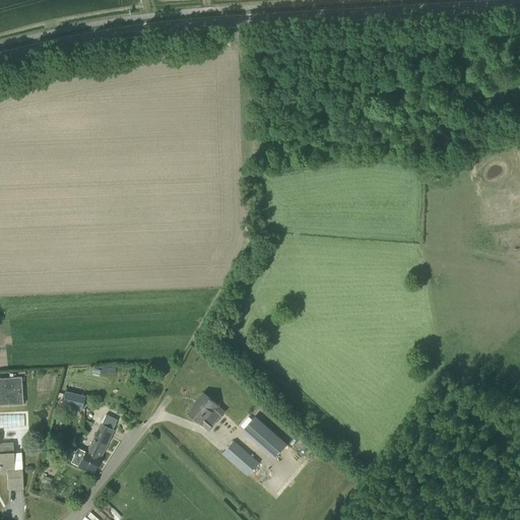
[(0,404),(6,404),(22,404),(21,377),(0,378),(0,404)]
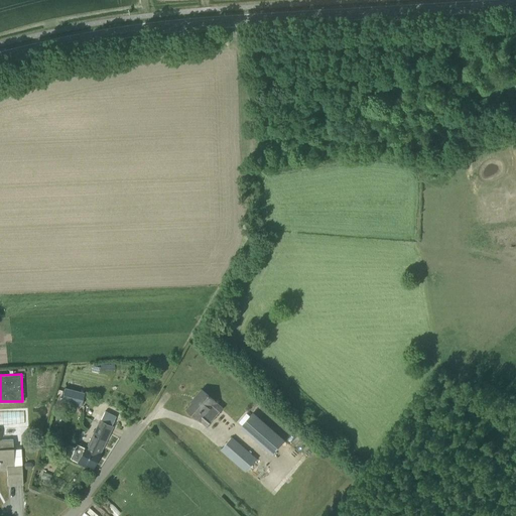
[(58,389),(55,397),(65,400),(66,397),(77,401),(81,387),(68,382),(66,391),(58,389)]
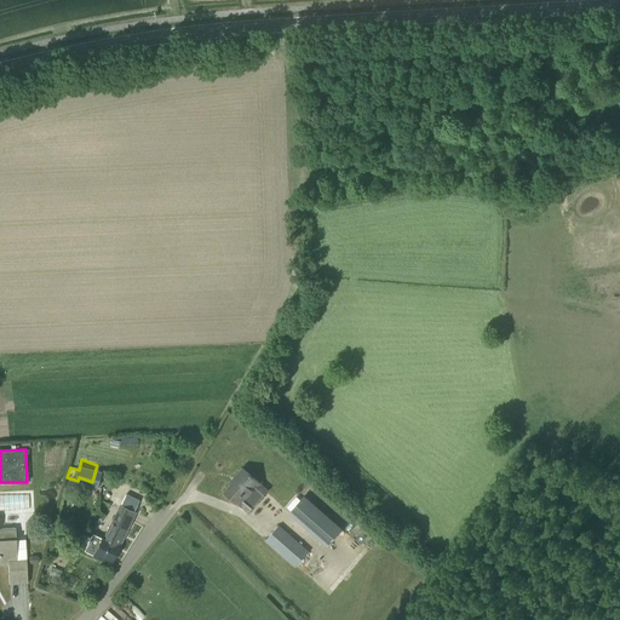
[(224,492),(240,504),(252,492),(259,500),(268,491),(259,483),(242,468),(231,481),(233,482),(224,492)]
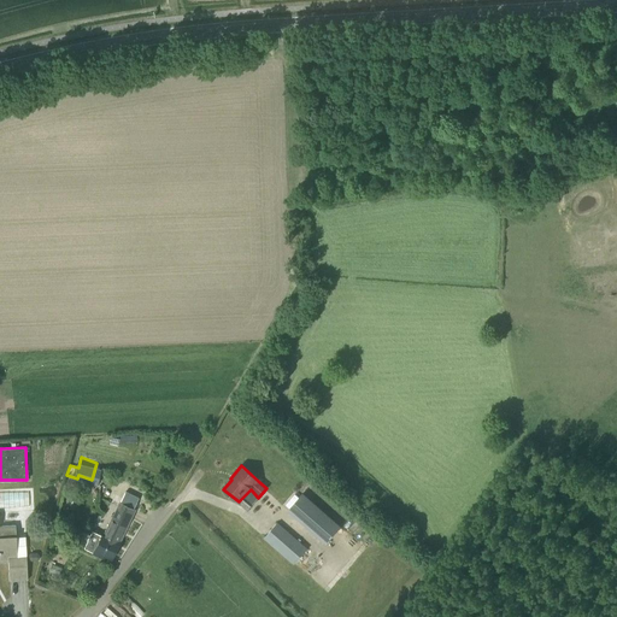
[(327,544),(341,528),(304,494),(289,511),(327,544)]
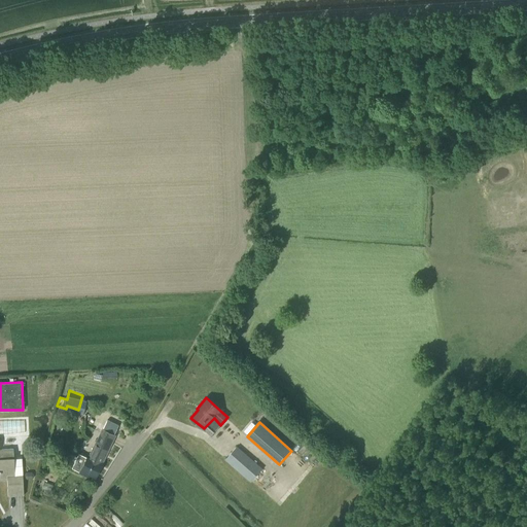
[(113,434),(116,429),(105,424),(102,429),(101,429),(93,447),(88,457),(86,456),(86,457),(78,453),(76,457),(71,455),(68,462),(73,464),(71,468),(88,476),(89,473),(96,477),(101,465),(101,464),(114,435),(113,434)]
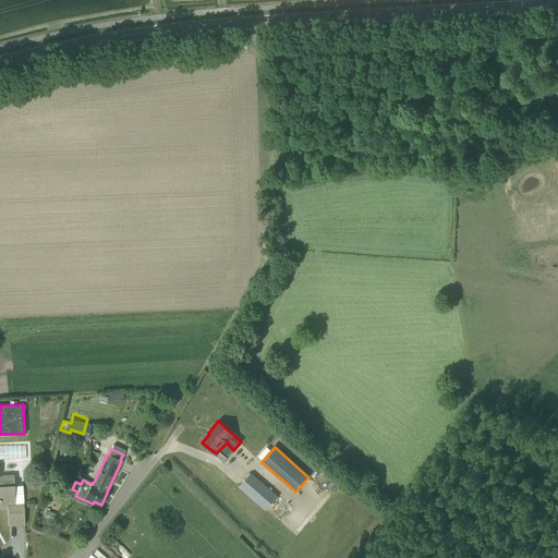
[(266,510),(277,497),(251,473),(239,486),(266,510)]
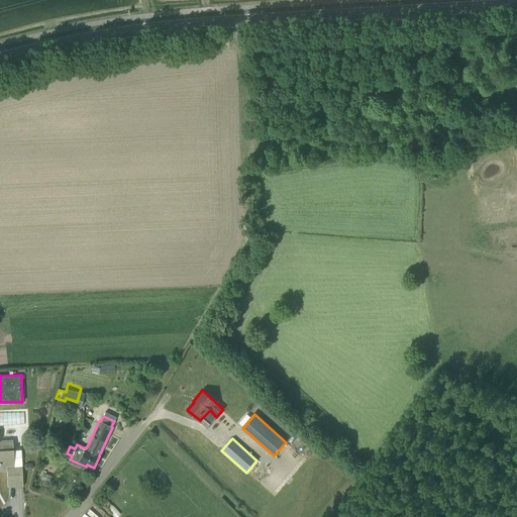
[(0,440),(0,471),(7,471),(8,487),(23,486),(22,467),(14,467),(13,440),(0,440)]
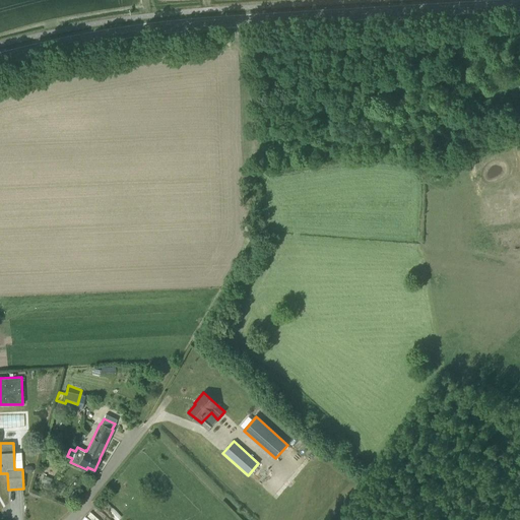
All buildings are outlined.
